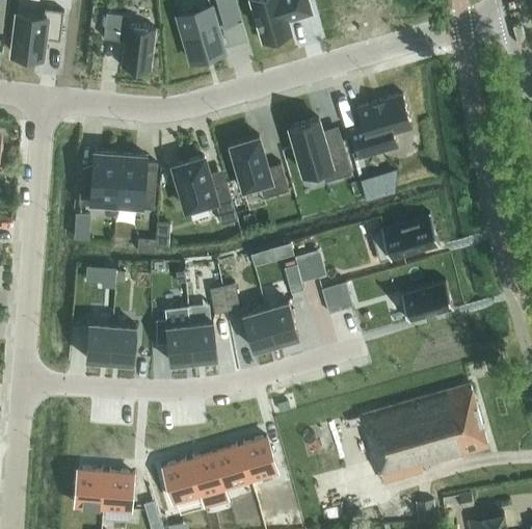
[(224,55),(208,0),(200,0),(176,7),(192,64),(224,55)]
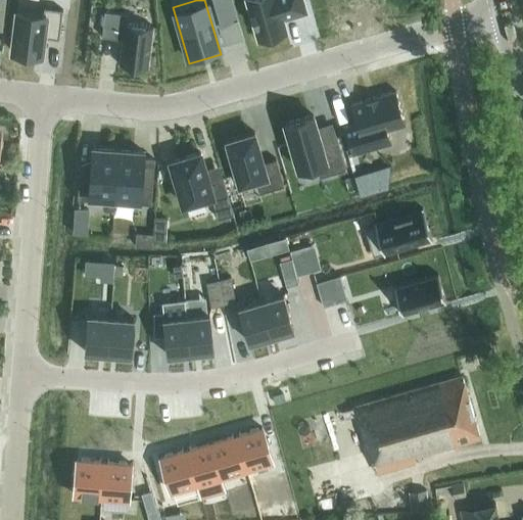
[(230,0),(212,0),(221,28),(237,22),(230,0)]
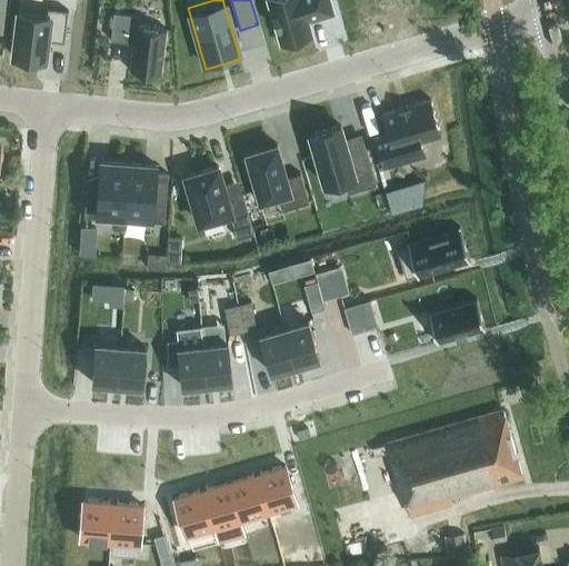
[(273,0),(268,2),(281,47),(311,38),(307,25),(333,17),(328,0),(273,0)]
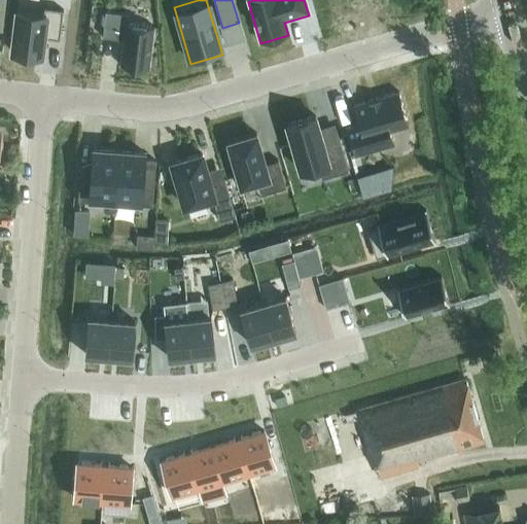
[(18,12),(12,55),(41,59),(43,39),(60,41),(63,12),(44,10),(44,15),(18,12)]
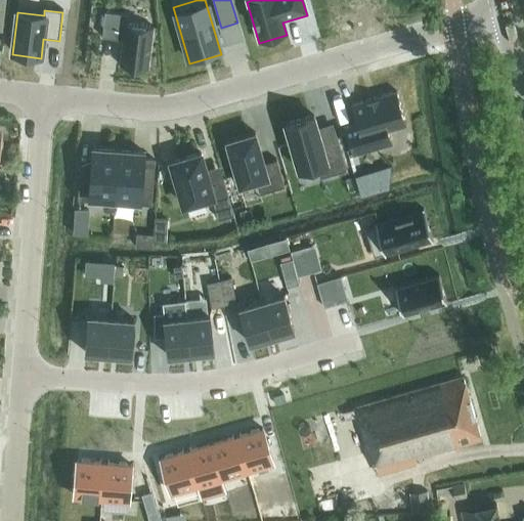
[(122,16),(99,13),(96,38),(118,41),(115,67),(144,71),(149,29),(121,26),(122,16)]
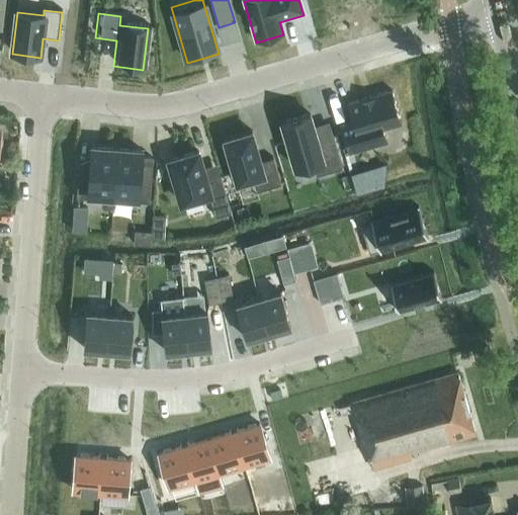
[(347,105),(353,123),(340,127),(348,156),(387,144),(383,131),(402,125),(392,93),(347,105)]
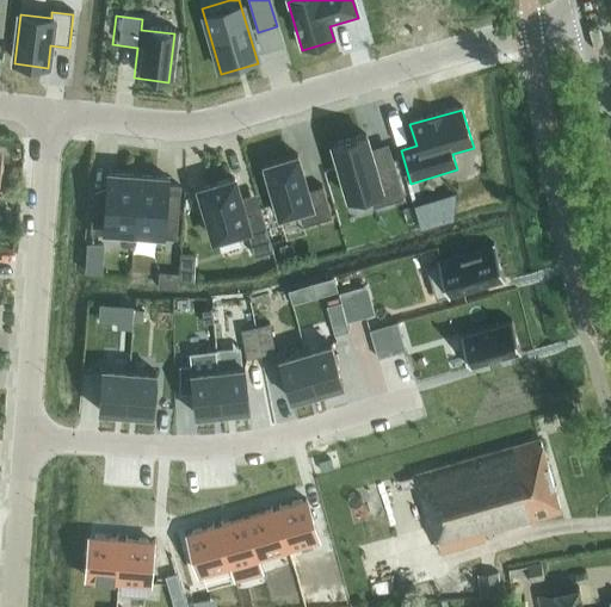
[(366,137),(333,147),(349,200),(369,194),(374,210),(403,200),(389,152),(371,158),(366,137)]
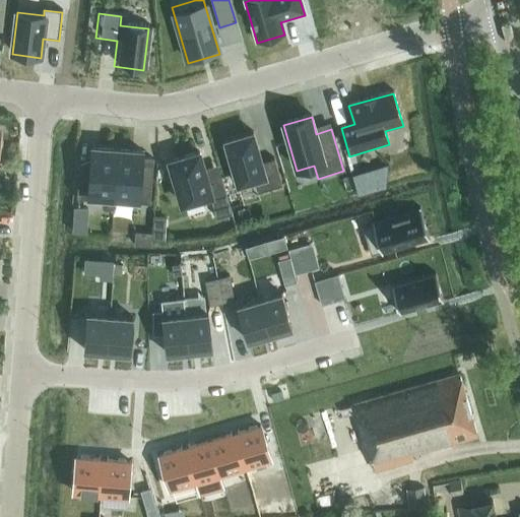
[(253,134),(224,142),(238,187),(254,182),(258,194),(281,188),(274,160),(262,164),(253,134)]
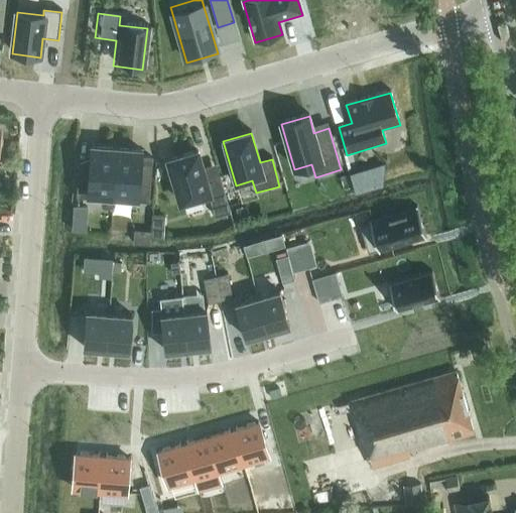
[(117,150),(93,148),(91,167),(79,166),(77,199),(90,200),(90,197),(113,199),(117,150)]
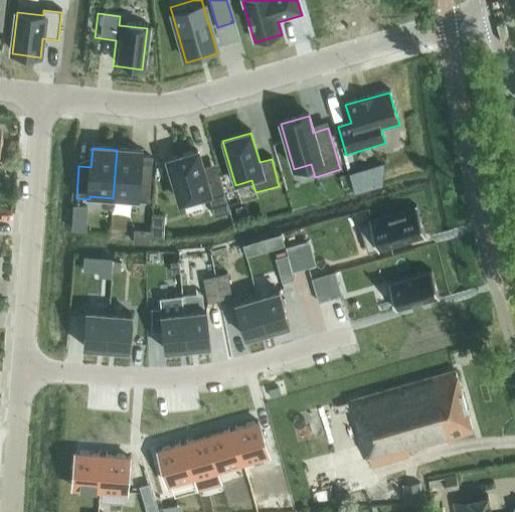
[(117,150),(113,198),(136,199),(135,202),(149,203),(152,160),(140,159),(141,151),(117,150)]
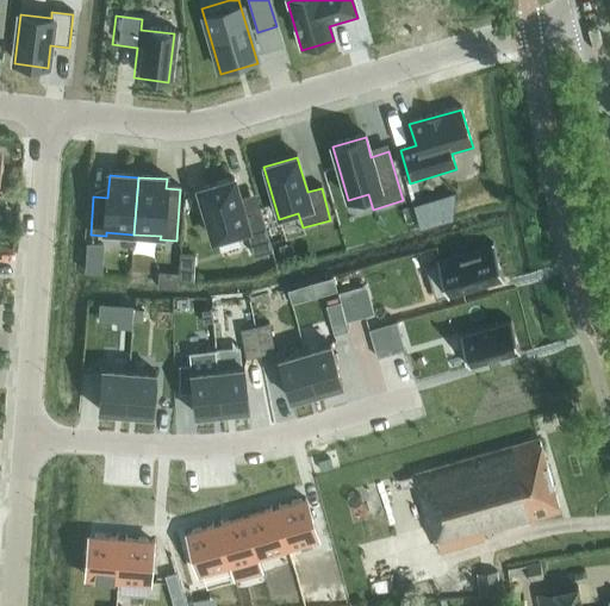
[(234,181),(199,191),(213,242),(246,232),(254,258),(272,252),(260,211),(243,216),(234,181)]
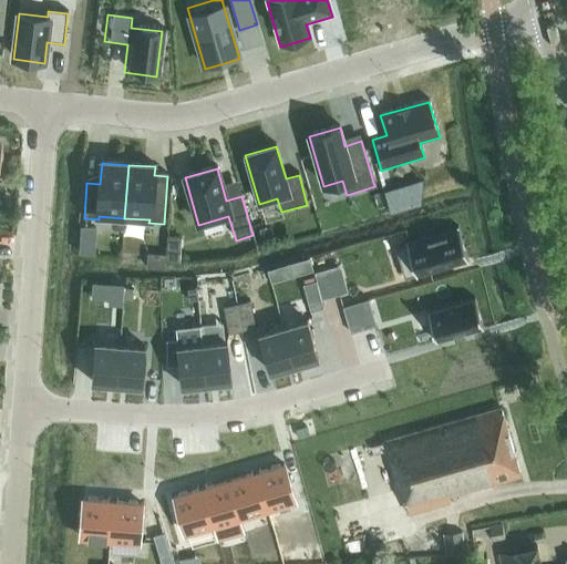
[(391,215),(399,213),(392,192),(384,194),(391,215)]
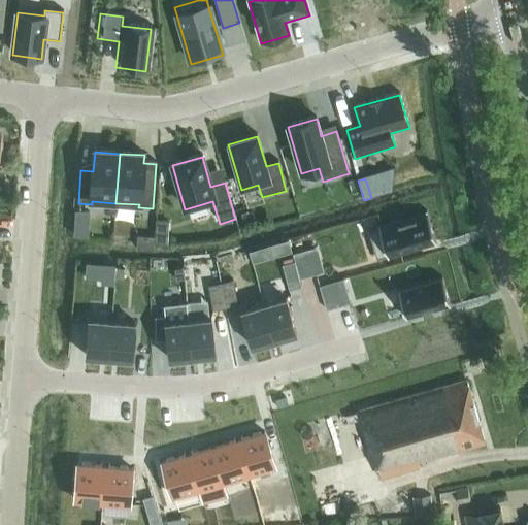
[(378,230),(368,233),(376,261),(387,258),(387,261),(389,260),(388,258),(434,244),(435,247),(436,247),(426,212),(425,214),(426,216),(380,229),(378,227),(377,227),(378,230)]
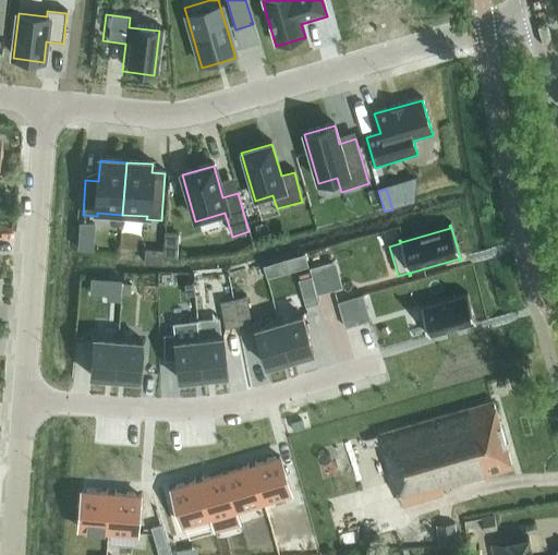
[(80,227),(80,238),(93,239),(94,228),(80,227)]
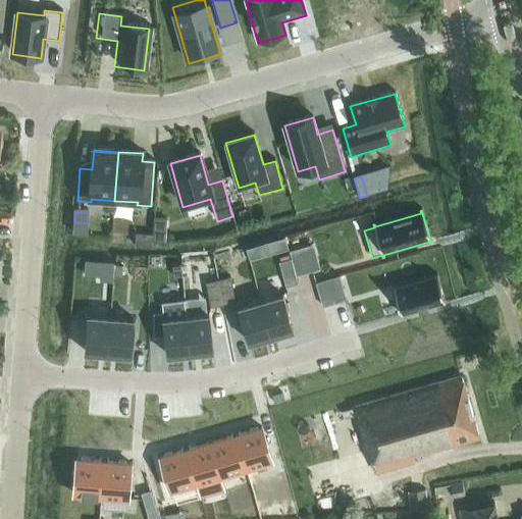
[(255,249),(246,252),(250,263),(258,261),(255,249)]
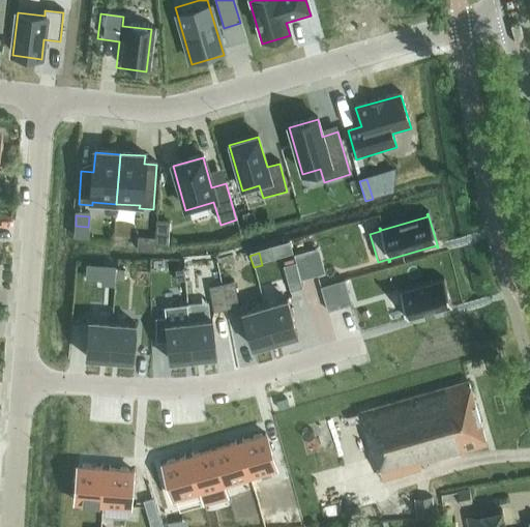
[(305,255),(294,258),(301,282),(313,279),(305,255)]
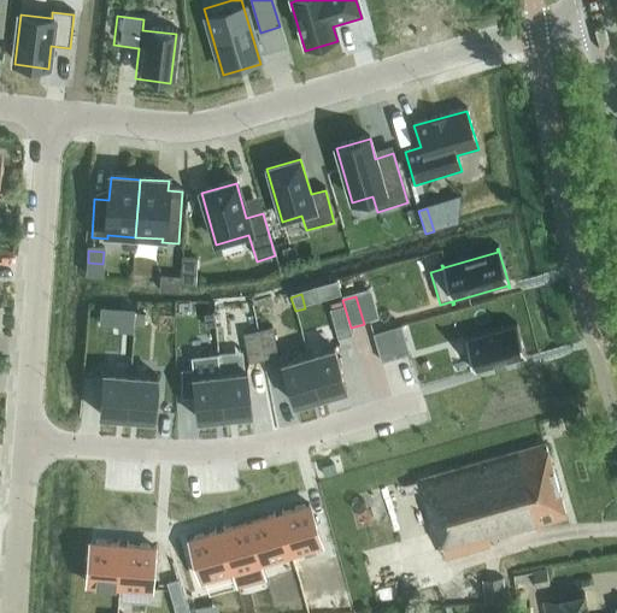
[(99,328),(118,329),(118,336),(133,337),(135,313),(101,310),(99,328)]
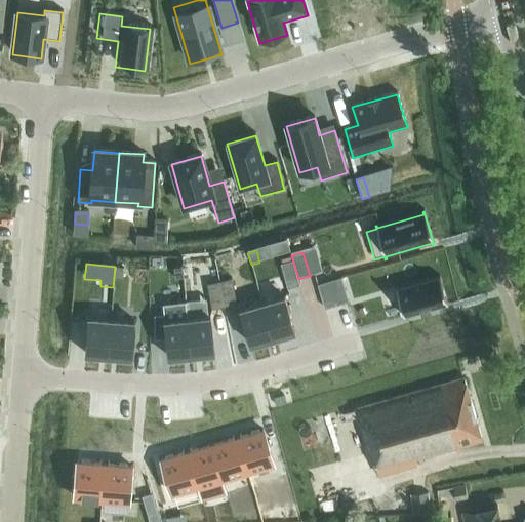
[(292,264),(281,267),(287,290),(299,287),(292,264)]
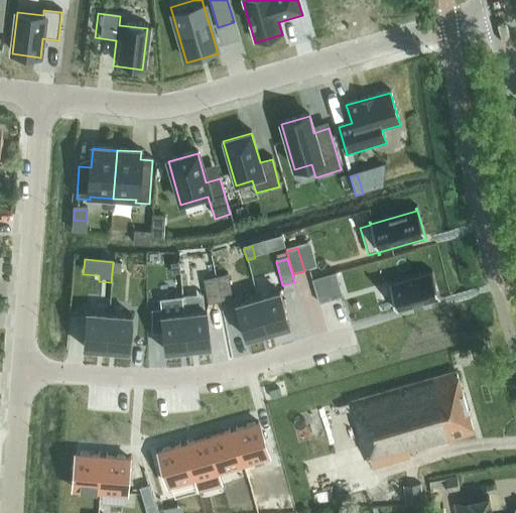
[(113,264),(112,276),(120,276),(121,264),(113,264)]
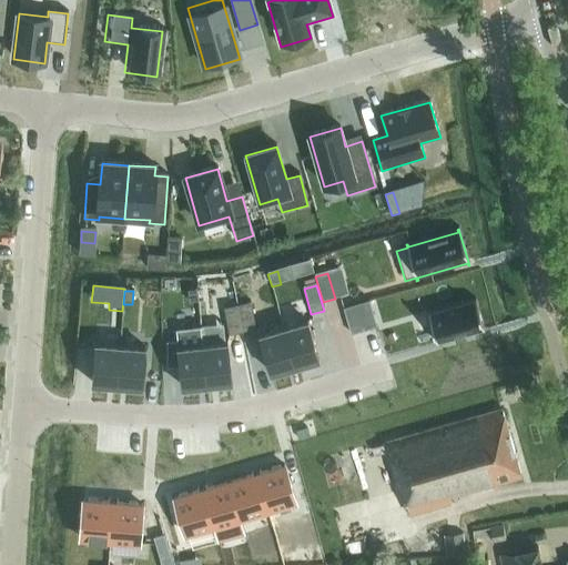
[(196,291),(188,291),(190,305),(199,304),(196,291)]
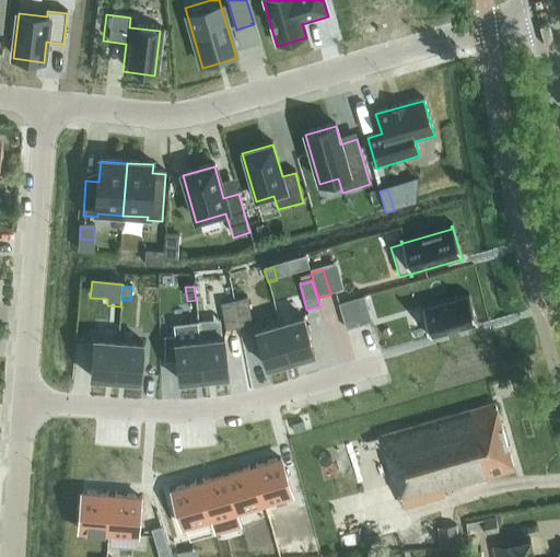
[(469,297),(422,310),(431,340),(478,326),(469,297)]
